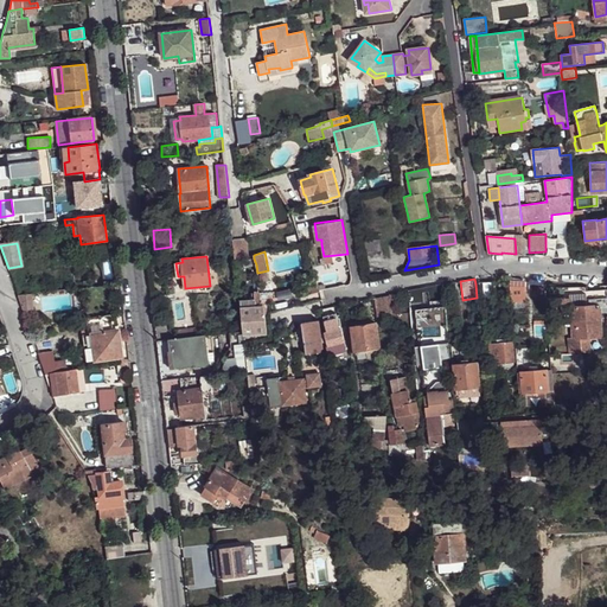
[(512,281),(511,294),(521,296),(523,281),(524,280),(513,279),(512,281)]
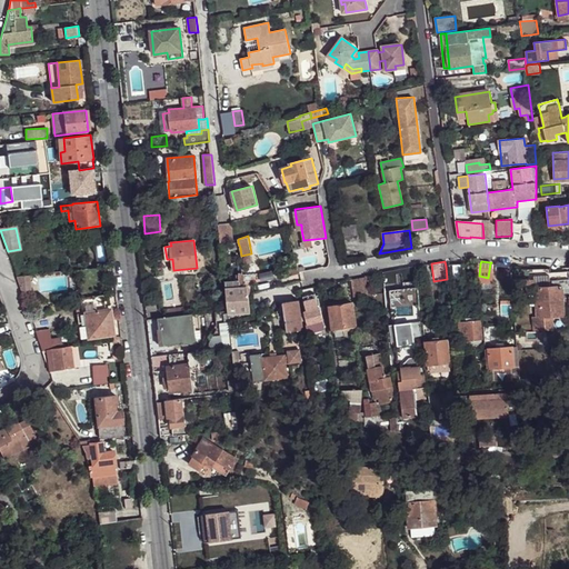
[(463,279),(463,263),(450,265),(451,280),(463,279)]
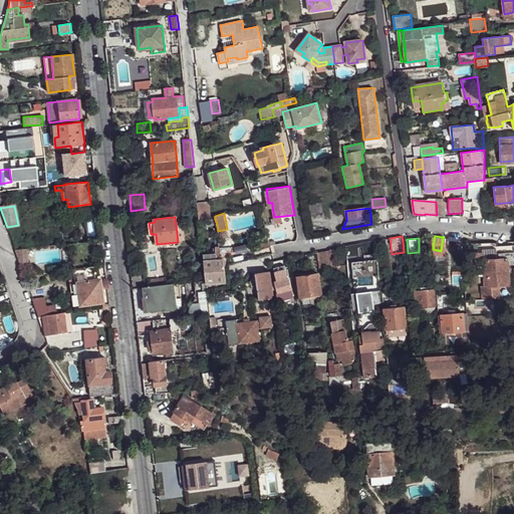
[(375,241),(362,243),(363,256),(376,255),(375,241)]
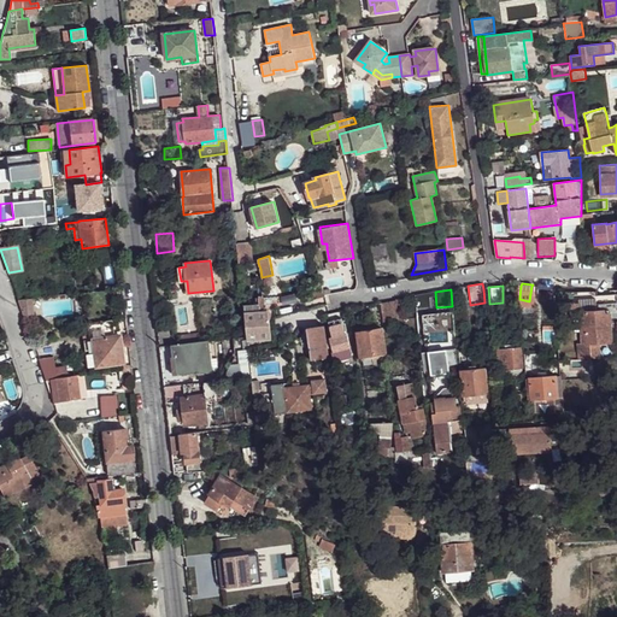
[(535,305),(553,304),(552,291),(534,292),(535,305)]
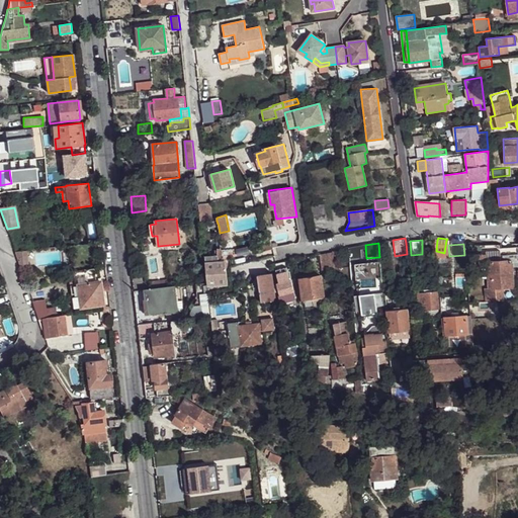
[(485,288),(486,301),(504,300),(504,288),(514,287),(512,260),(517,259),(517,246),(501,248),(501,251),(486,252),(487,256),(488,256),(488,261),(489,288),(485,288)]
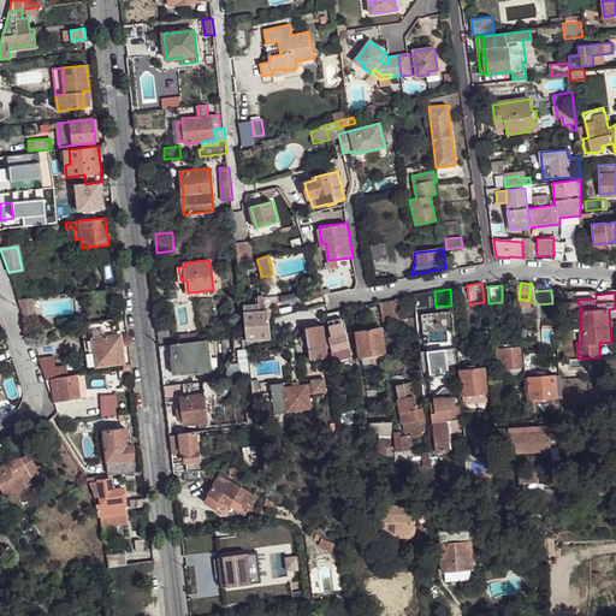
[(430,313),(428,294),(415,296),(416,315),(430,313)]
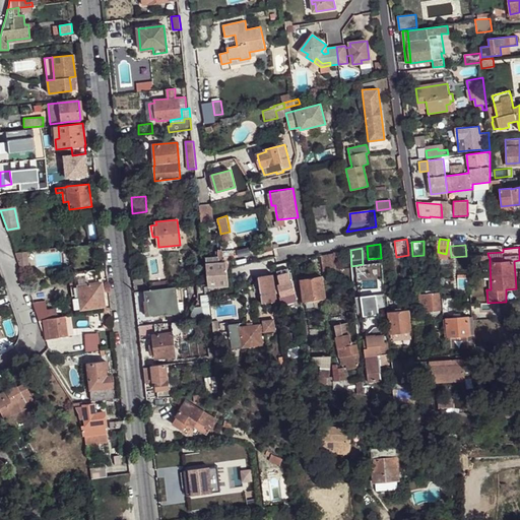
[(26,251),(23,252),(24,257),(16,258),(19,265),(23,265),(27,265),(26,251)]
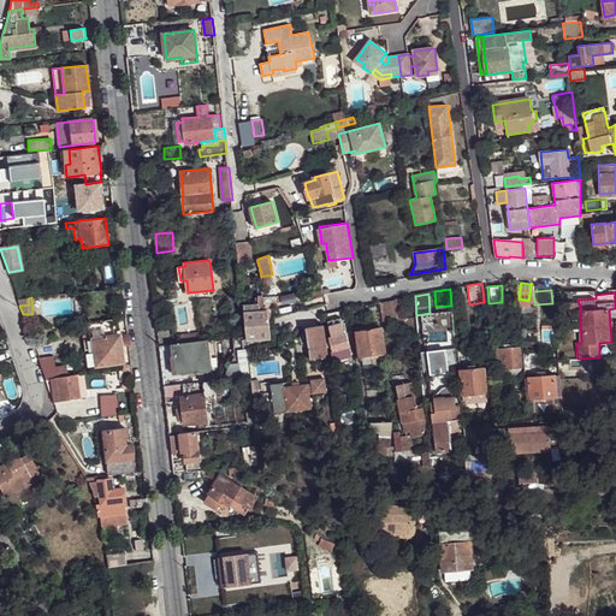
[(395,300),(379,303),(383,321),(397,319),(395,300)]
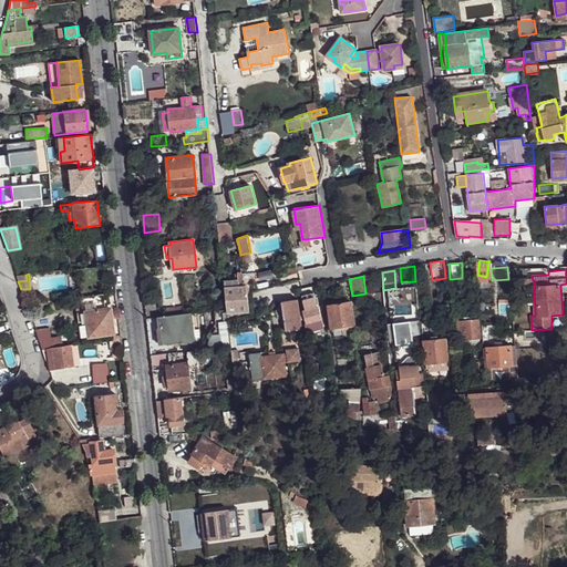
[(227,309),(227,313),(250,311),(248,292),(248,291),(249,290),(249,289),(248,287),(247,285),(245,285),(243,285),(240,286),(239,286),(239,279),(224,280),(227,309)]
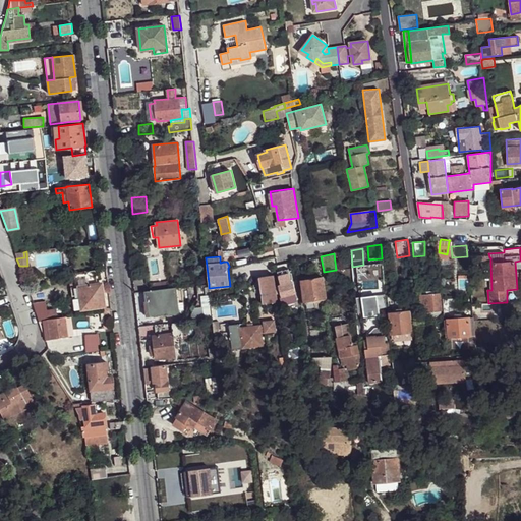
[(279,297),(281,303),(297,300),(293,281),(292,281),(287,263),(278,265),(276,266),(281,284),(278,284),(281,296),(279,297)]
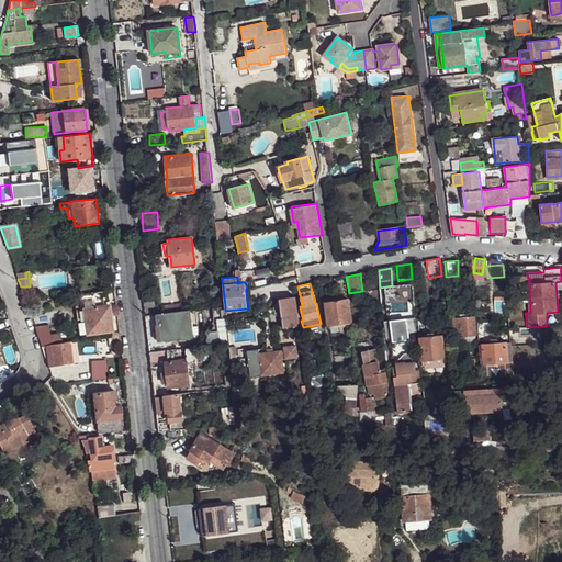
[(112,330),(110,306),(104,306),(102,292),(79,295),(79,299),(81,310),(77,311),(80,335),(112,330)]
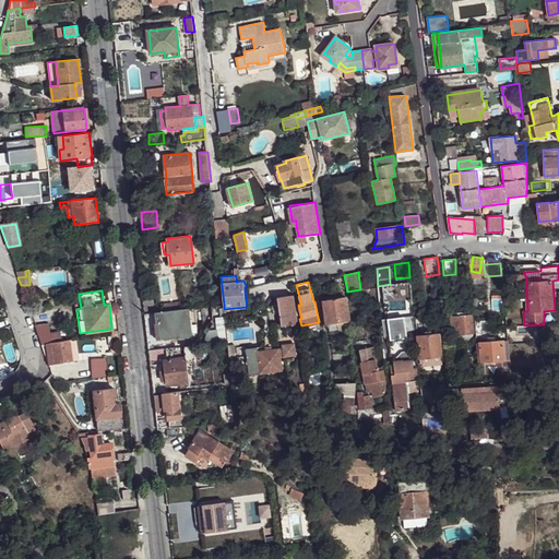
[(143,297),(145,314),(155,312),(159,311),(157,295),(143,297)]
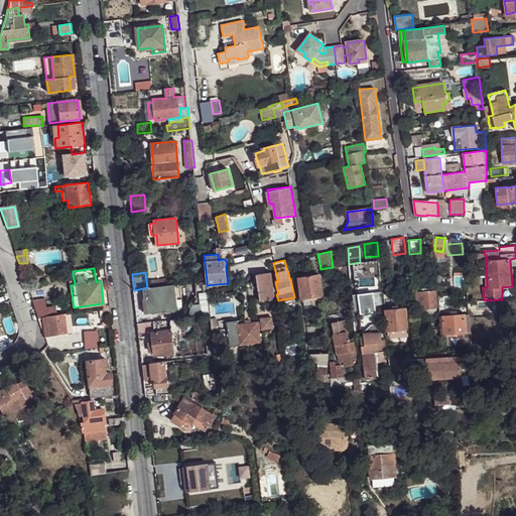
[(271,272),(256,274),(260,301),(275,299),(271,272)]
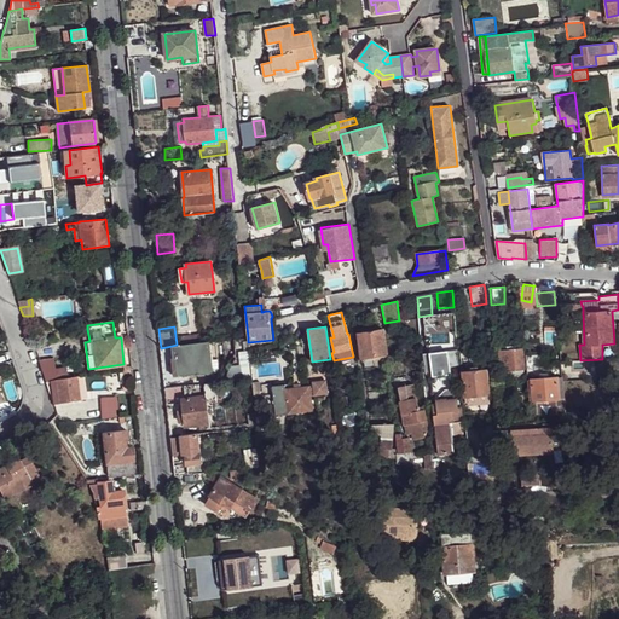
[(358,334),(362,358),(374,356),(387,354),(383,329),(358,334)]
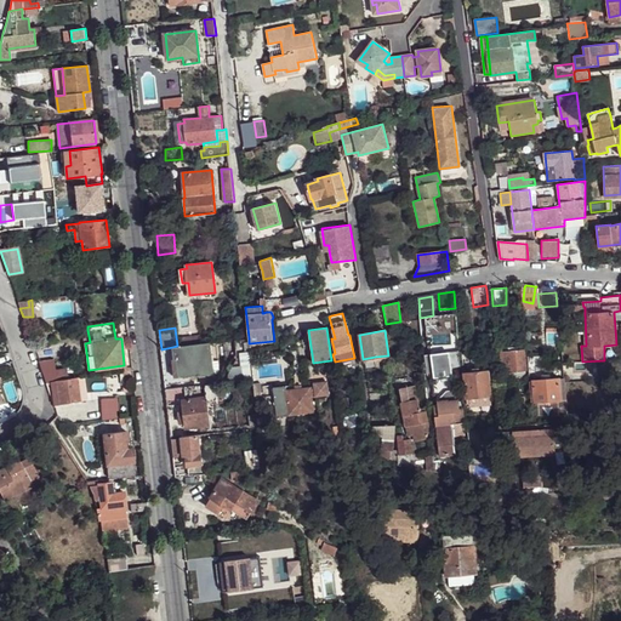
[(181,337),(182,346),(194,345),(194,336),(181,337)]
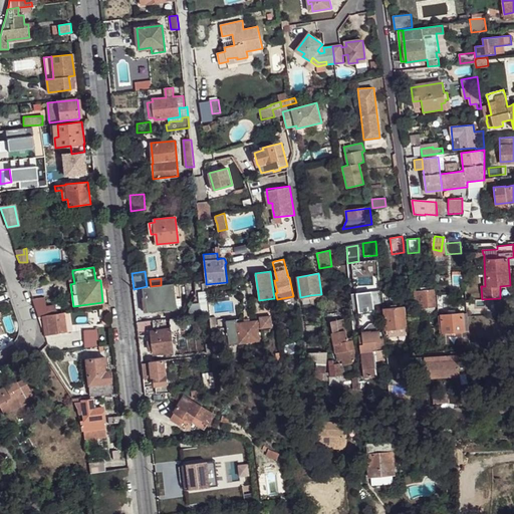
[(196,281),(197,293),(207,287),(206,284),(206,280),(196,281)]
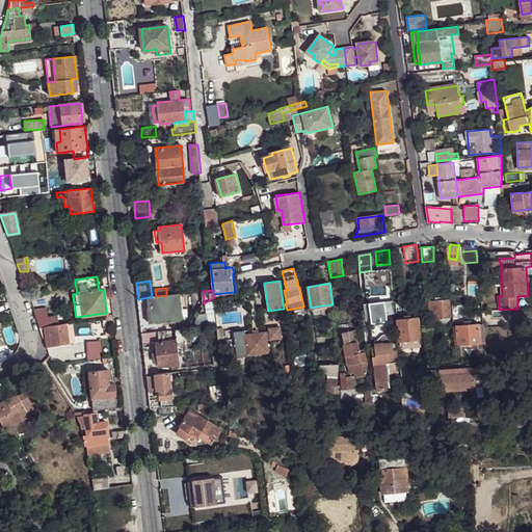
[(138,299),(141,329),(156,328),(155,323),(168,321),(168,322),(183,321),(181,293),(174,294),(166,295),(156,296),(152,296),(148,297),(138,299)]
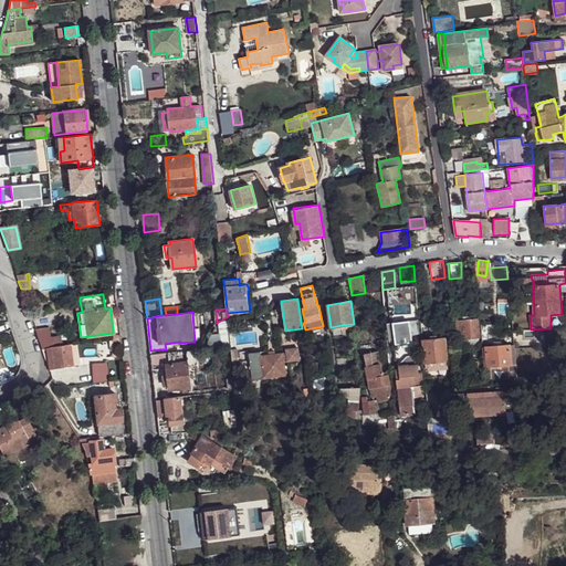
[(457,321),(459,339),(479,337),(478,318),(457,321)]
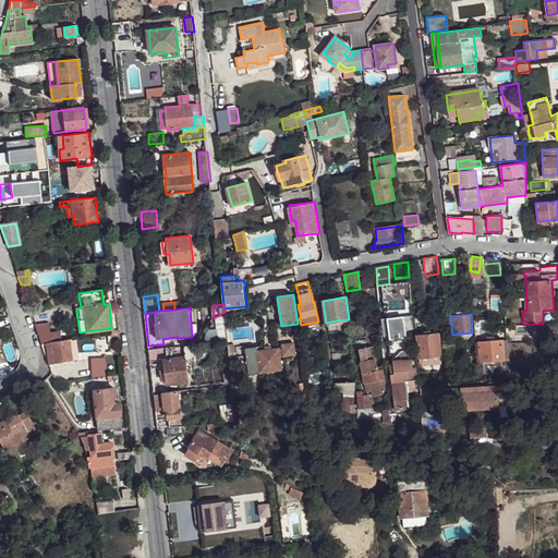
[(217,322),(219,341),(228,340),(225,316),(220,317),(220,322),(217,322)]
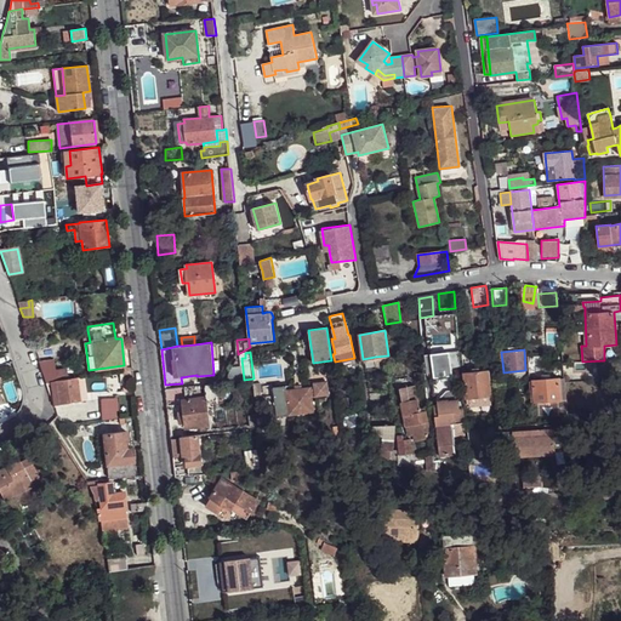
[(462,375),(460,352),(428,355),(431,371),(434,370),(436,377),(462,375)]
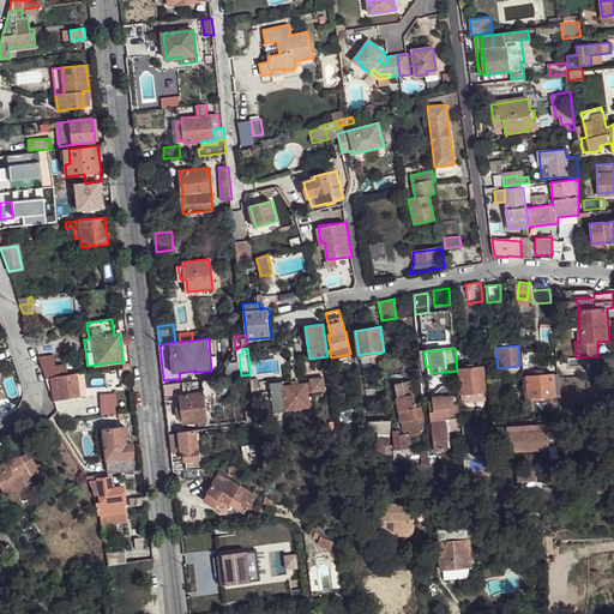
[(371,353),(372,363),(384,361),(384,351),(371,353)]
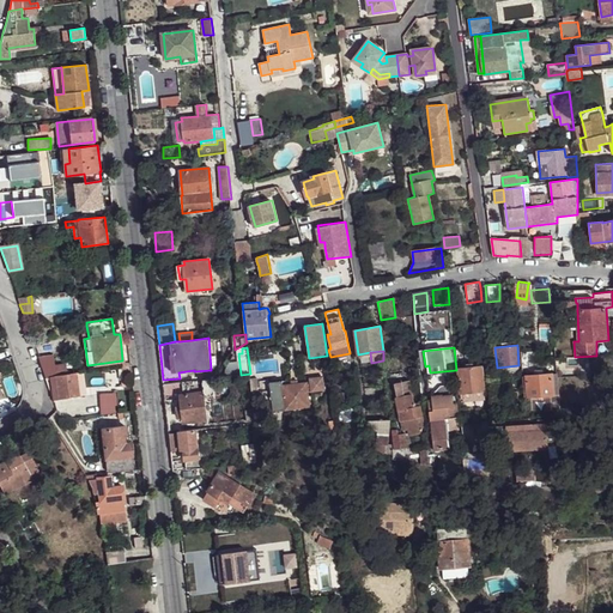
[(38,358),(46,377),(55,376),(67,374),(65,364),(55,366),(53,356),(38,358)]
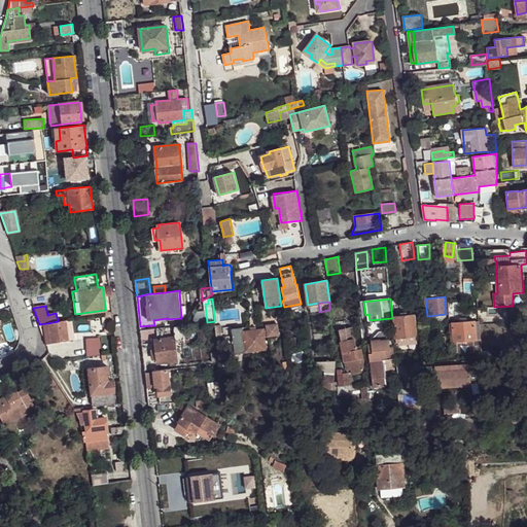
[(394,317),(396,338),(406,337),(417,336),(414,315),(394,317)]
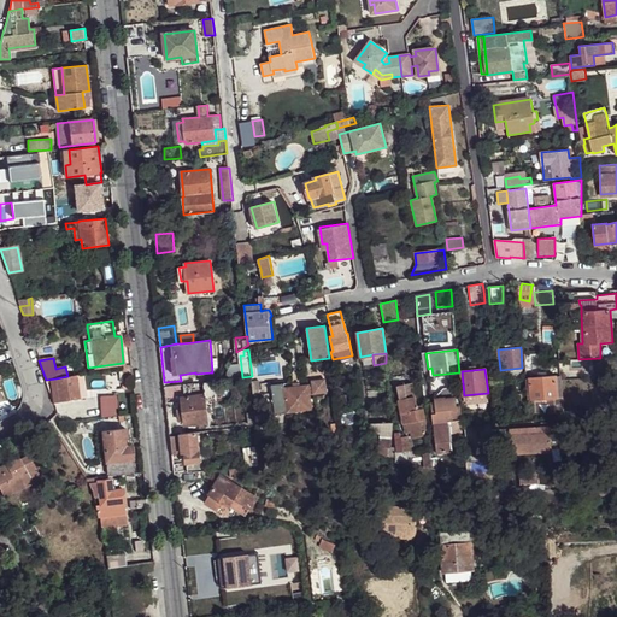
[(56,378),(56,380),(51,380),(54,403),(59,401),(81,399),(76,375),(68,376),(56,378)]
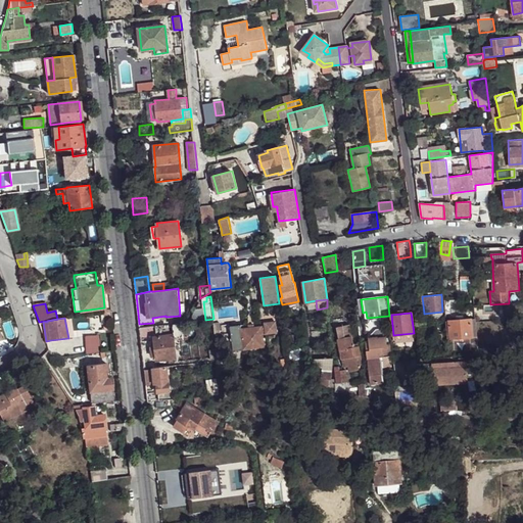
[(450,334),(450,339),(473,338),(471,319),(448,321),(449,321),(445,322),(447,334),(450,334)]
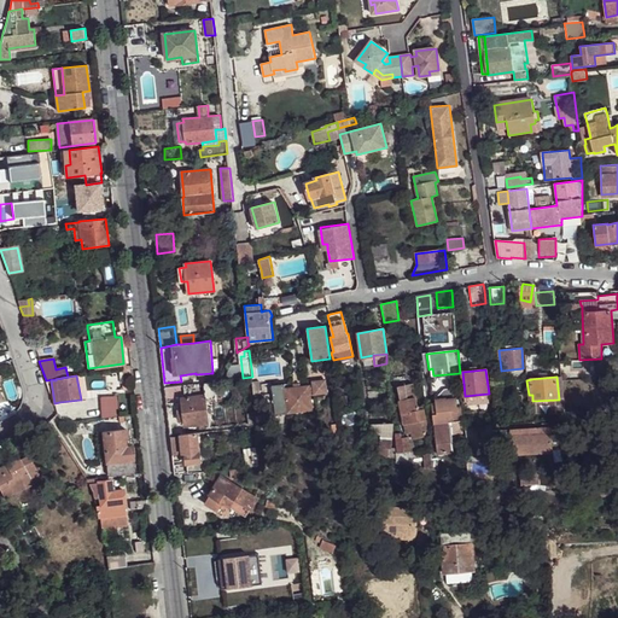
[(285,388),(287,413),(313,410),(310,395),(327,392),(326,379),(313,382),(313,385),(285,388)]
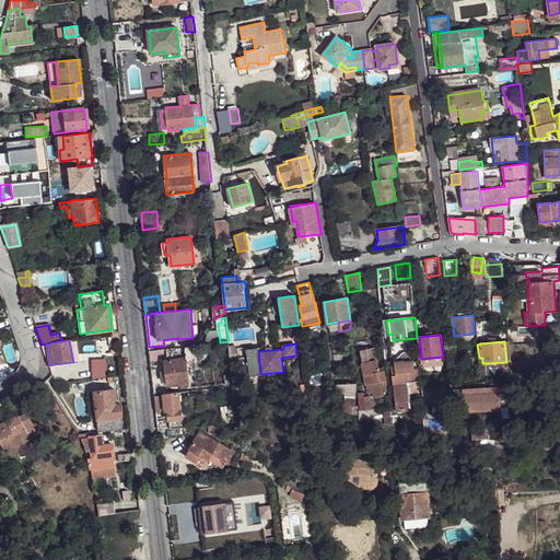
[(185,347),(187,362),(196,361),(195,359),(201,358),(199,345),(185,347)]
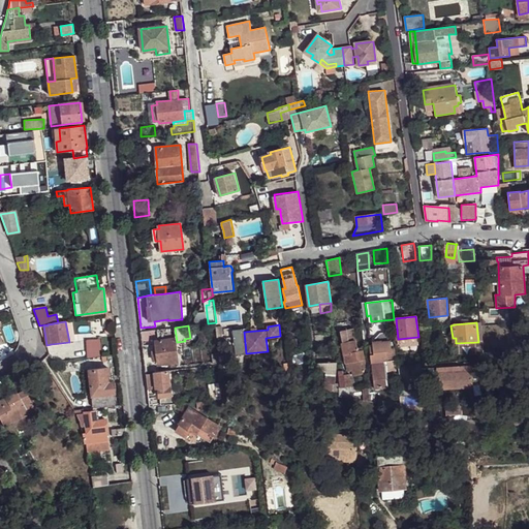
[(365,360),(363,349),(358,350),(353,328),(340,331),(343,343),(342,344),(345,364),(346,364),(348,371),(352,370),(353,373),(364,371),(366,367),(365,360)]
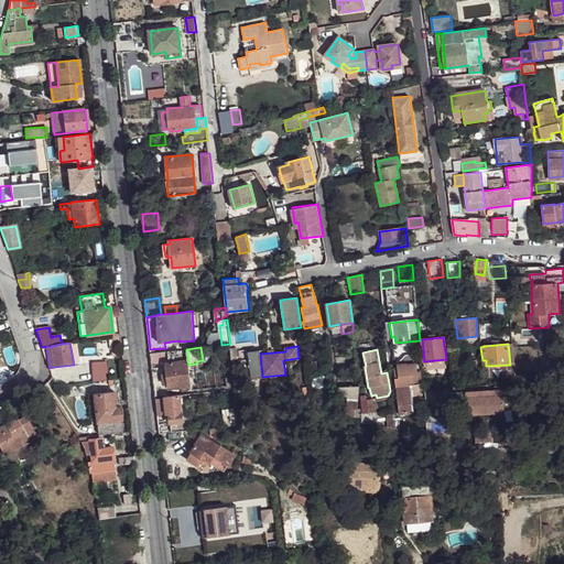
[(150,354),(152,366),(166,364),(169,364),(167,351),(150,354)]
